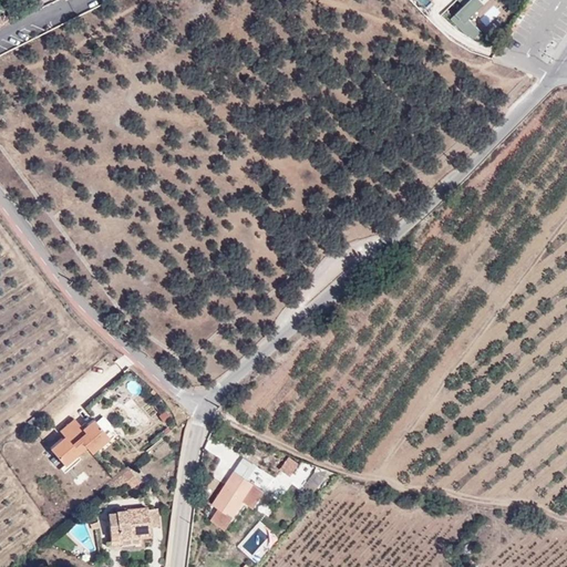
[(457,0),(464,6),(450,18),(467,37),(468,34),(473,39),(481,31),(468,19),(471,11),(482,0),(457,0)]
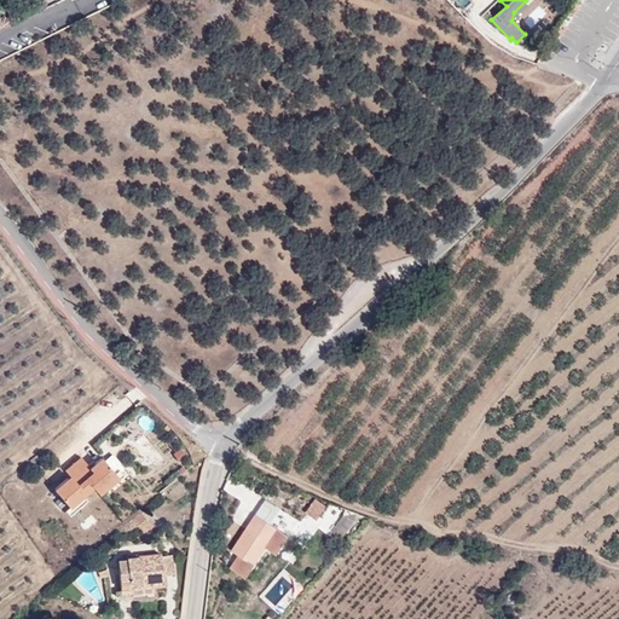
[(526,0),(514,12),(512,21),(532,0),(526,0)]
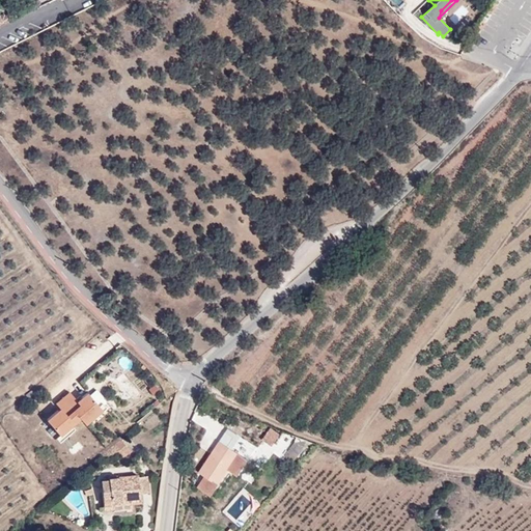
[(0,25),(11,20),(9,17),(7,14),(1,14),(0,14),(0,25)]
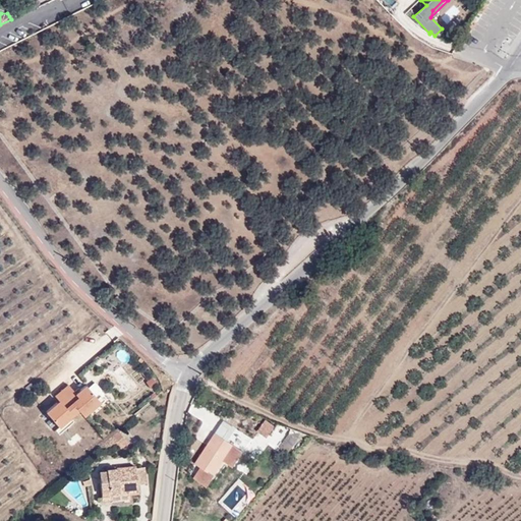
[(96,411),(102,416),(114,403),(98,388),(90,397),(80,389),(69,402),(73,406),(63,416),(78,430),(96,411)]
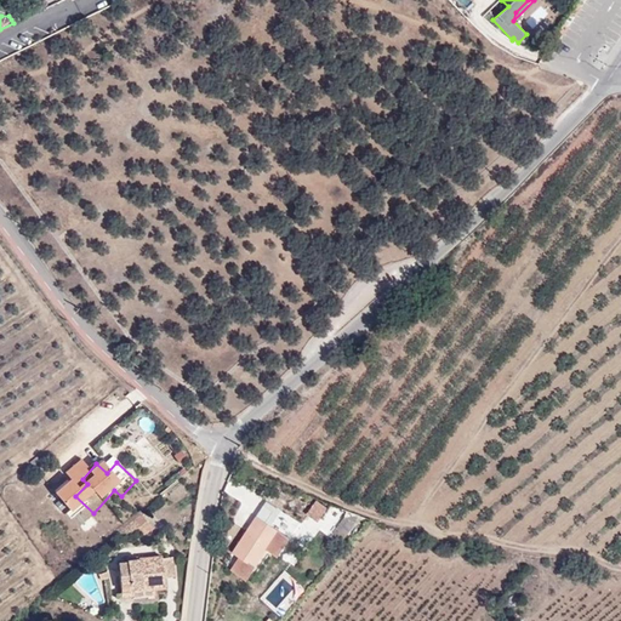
[(318,520),(328,507),(317,500),(307,513),(318,520)]
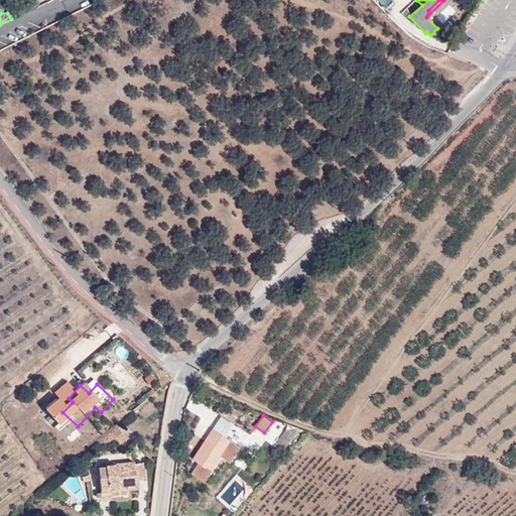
[(308,431),(294,426),(283,421),(281,427),(285,429),(277,441),(290,453),(308,431)]
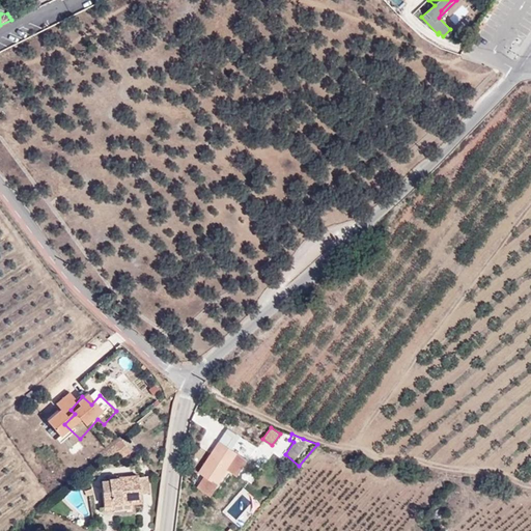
[(283,436),(274,445),(282,452),(291,443),(283,436)]
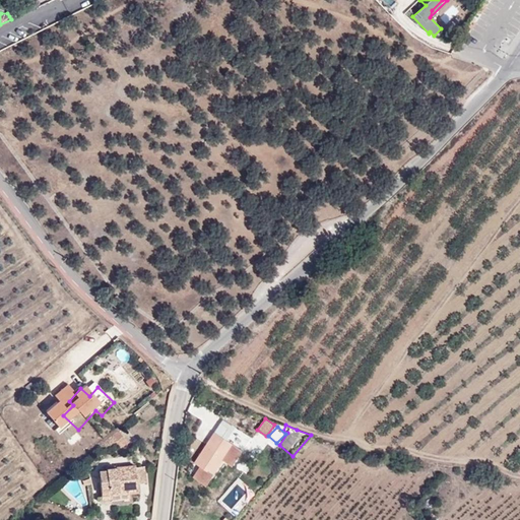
[(194,476),(207,484),(221,462),(233,469),(245,450),(234,444),(222,437),(224,433),(217,428),(215,432),(195,462),(201,465),(194,476)]
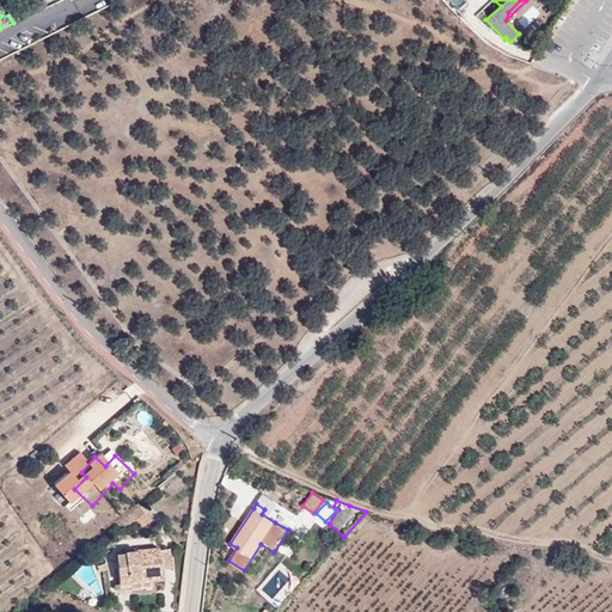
[(142,513),(138,507),(122,520),(128,526),(142,513)]
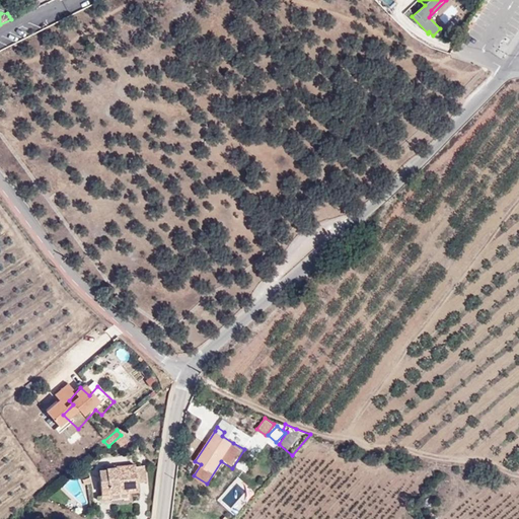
[(129,490),(139,489),(138,483),(136,466),(136,464),(106,468),(106,469),(102,469),(103,472),(106,472),(106,476),(99,476),(101,498),(110,497),(110,492),(129,490)]
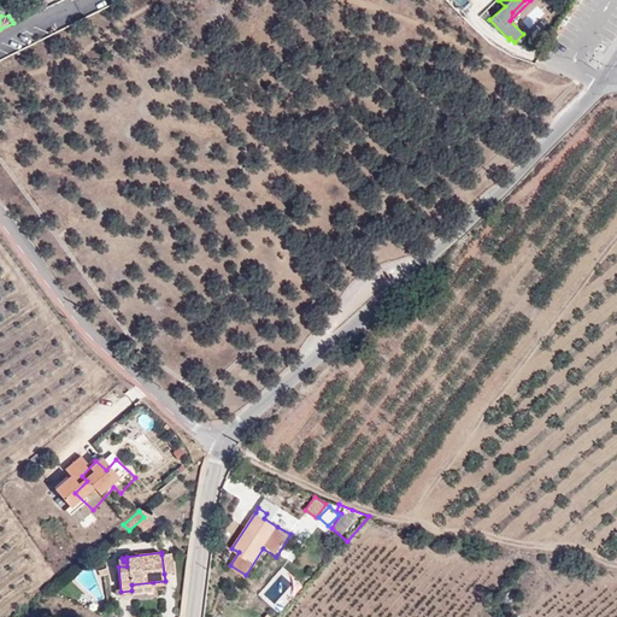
[(174,573),(171,553),(162,554),(164,574),(174,573)]
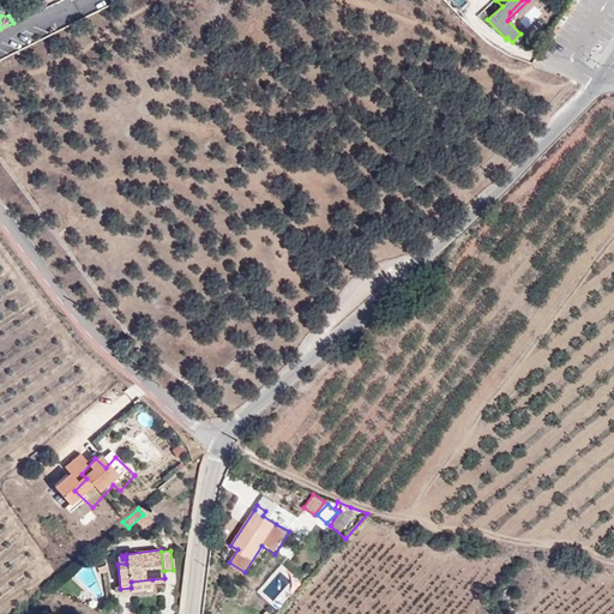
[(132,591),(154,588),(152,579),(131,582),(131,588),(132,591)]
